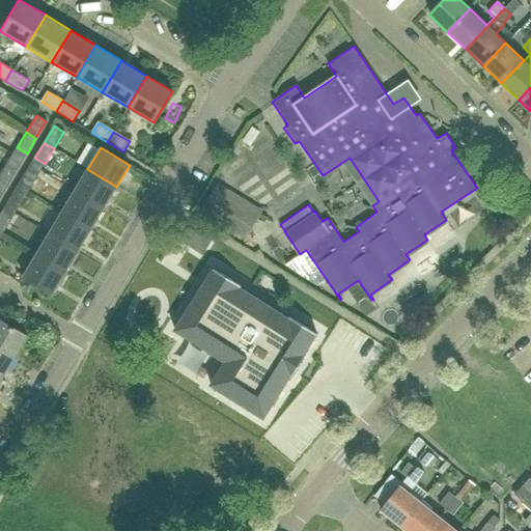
[(0,175),(10,180),(20,165),(10,159),(0,175)]
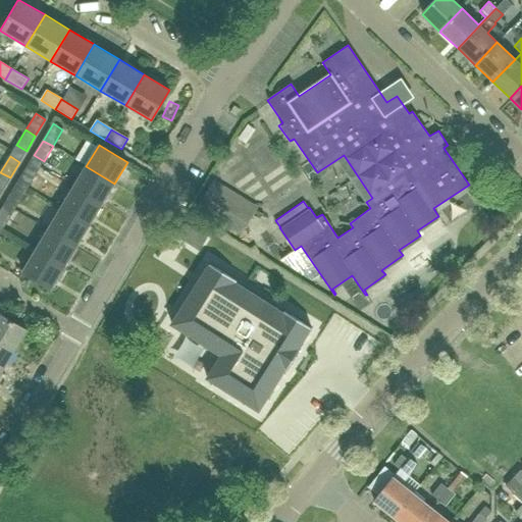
[(27,166),(17,183),(28,189),(37,172),(27,166)]
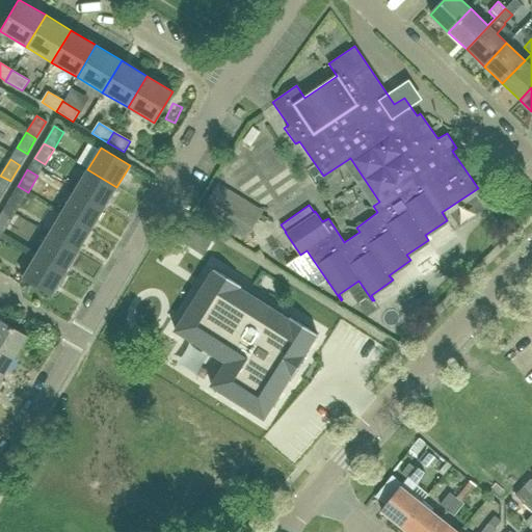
[(74,191),(104,209),(116,187),(87,169),(74,191)]
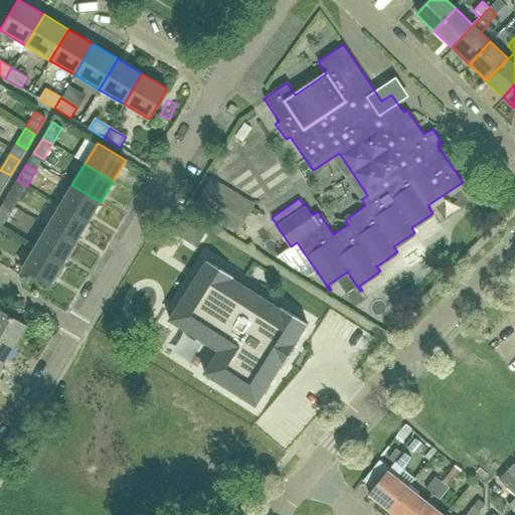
[(0,191),(10,175),(0,170),(0,169),(0,191)]
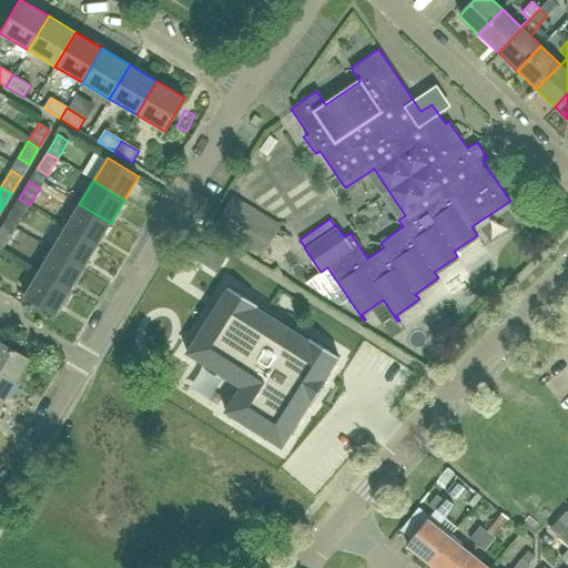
[(281,226),(233,198),(214,227),(263,256),(281,226)]
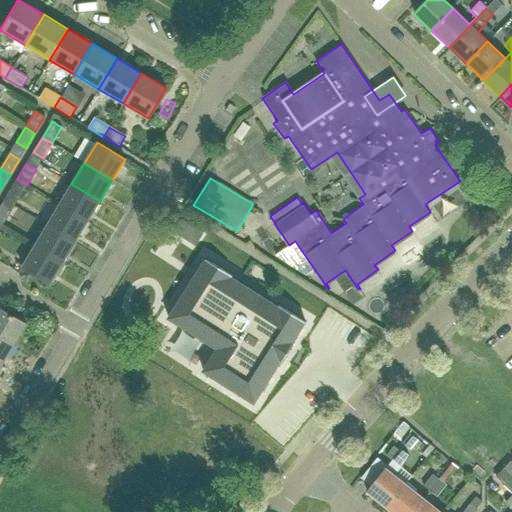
[(15,204),(27,185),(17,179),(6,198),(15,204)]
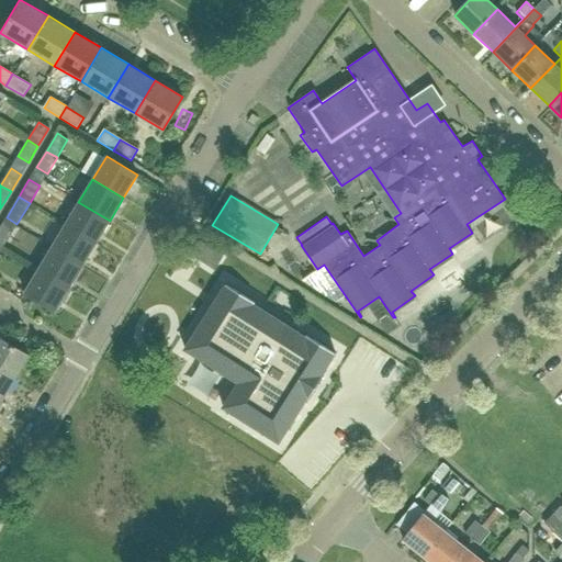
[(65,224),(96,243),(110,221),(78,202),(65,224)]
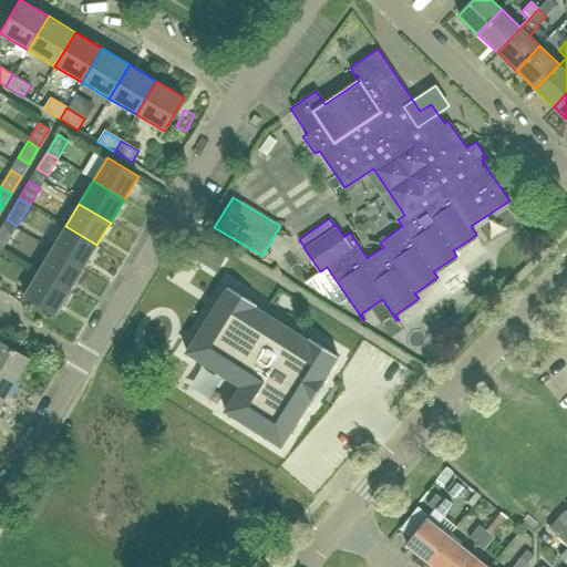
[(3,225),(0,229),(0,248),(2,250),(13,232),(3,225)]
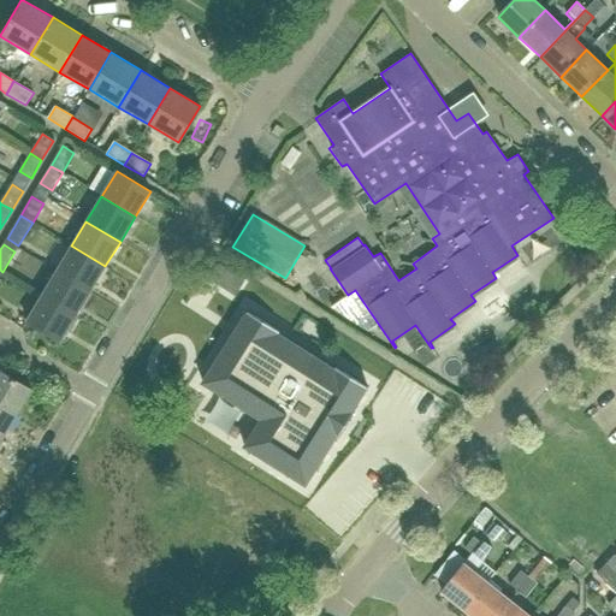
[(90,291),(105,266),(71,246),(57,271),(90,291)]
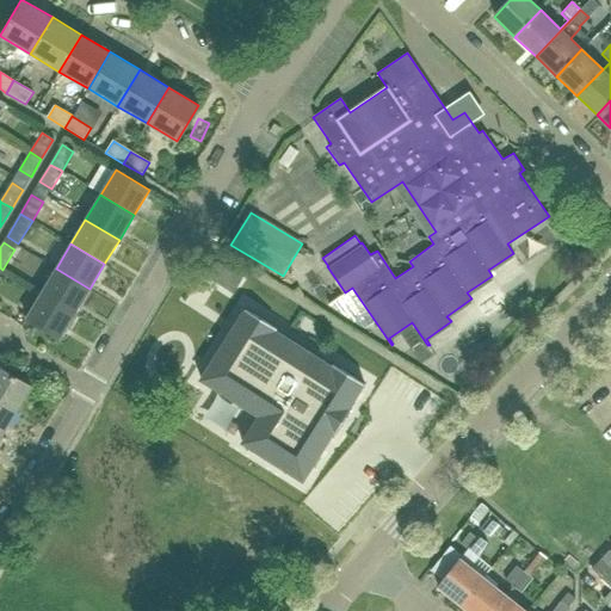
[(216,263),(209,276),(222,284),(230,272),(216,263)]
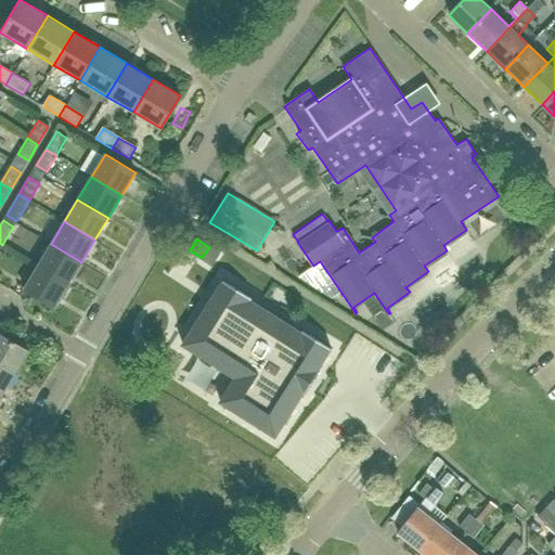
[(51,244),(37,266),(67,284),(81,262),(51,244)]
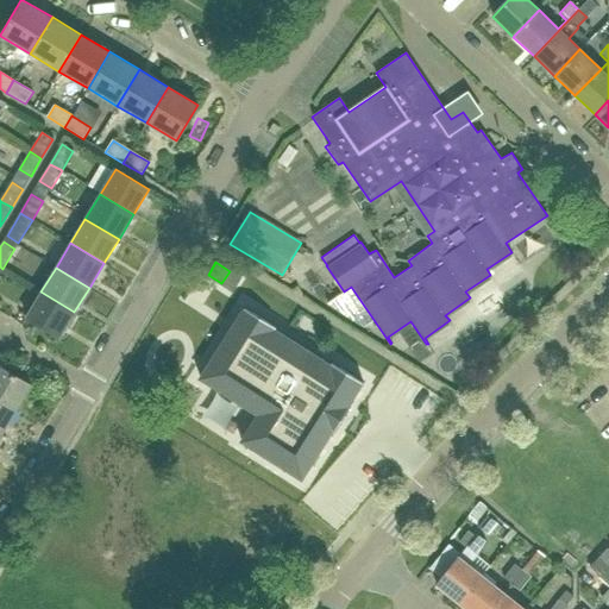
[(74,312),(41,292),(25,316),(60,337),(74,312)]
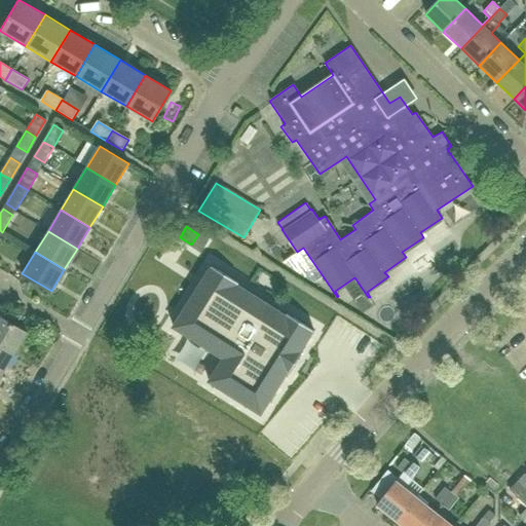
[(212,265),(173,327),(223,359),(209,381),(261,414),(288,372),(290,373),(302,352),(300,351),(314,330),(287,312),(286,314),(237,285),(238,283),(212,265)]
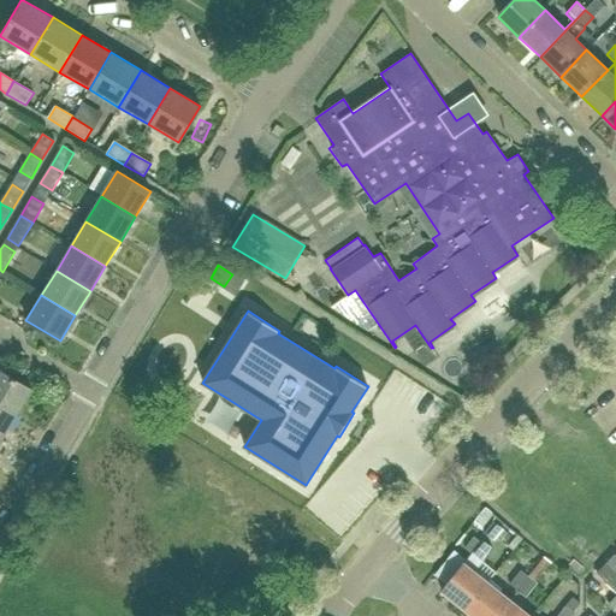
[(0,404),(16,415),(31,389),(0,369),(0,404)]
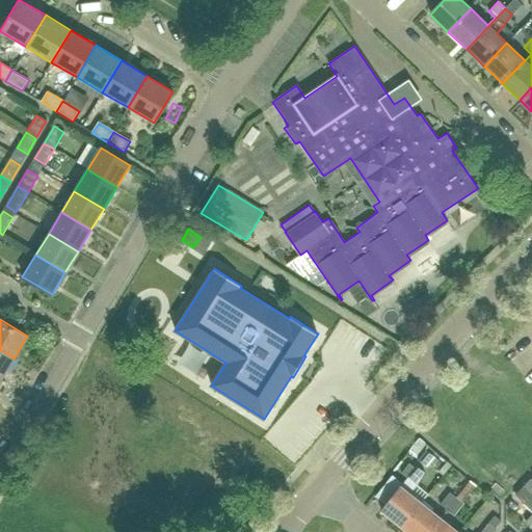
[(0,378),(1,379),(14,358),(0,349),(0,378)]
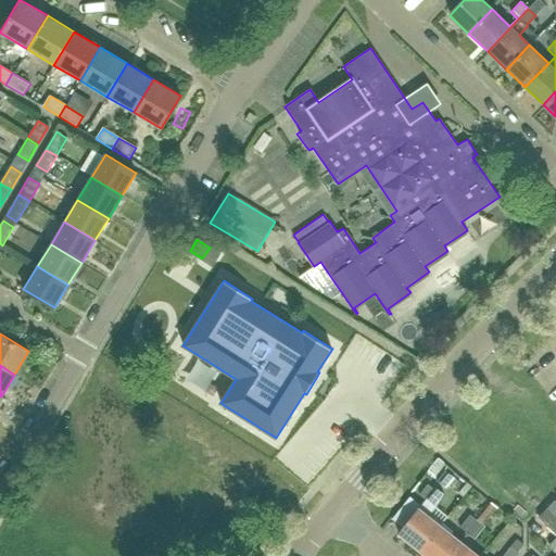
[(455,480),(446,472),(439,482),(447,489),(455,480)]
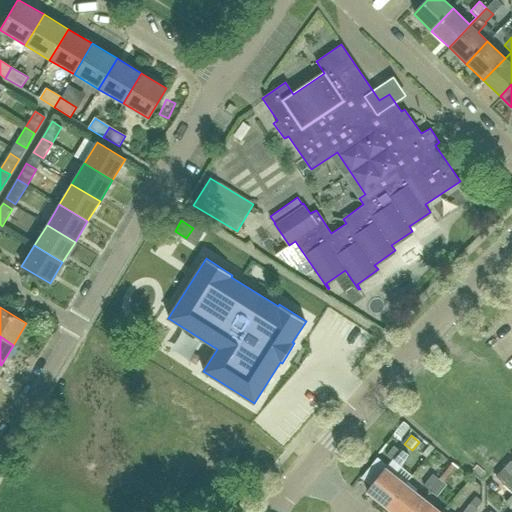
[(367,491),(387,507),(406,483),(395,474),(402,466),(401,465),(409,454),(403,449),(394,460),(393,459),(367,491)]
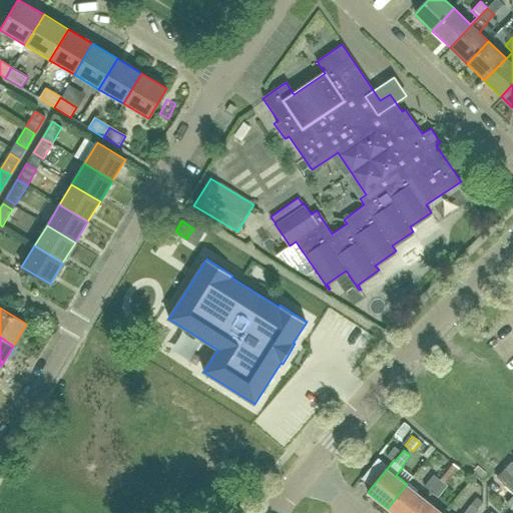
[(387,466),(378,459),(363,478),(372,485),(387,466)]
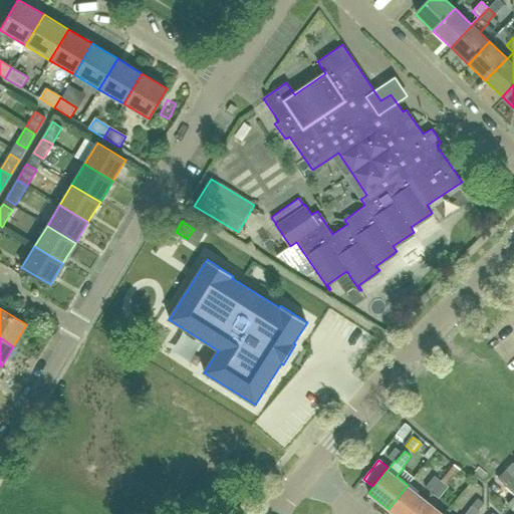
[(513,477),(506,470),(499,478),(513,491),(513,477)]
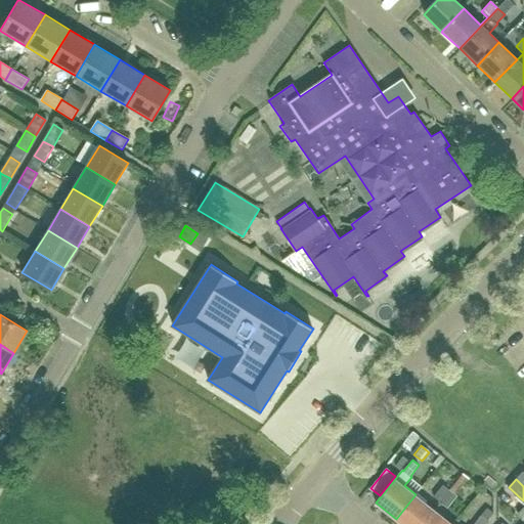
[(440,503),(449,491),(442,485),(433,497),(440,503)]
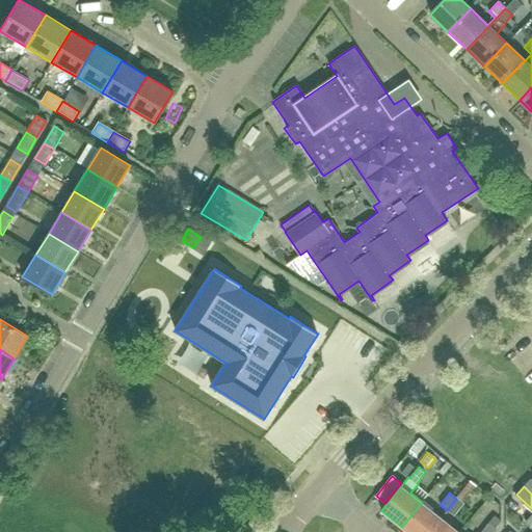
[(456,499),(447,510),(453,515),(462,504),(456,499)]
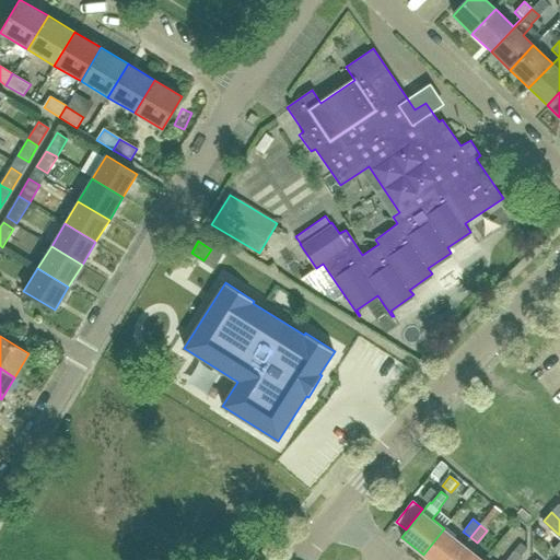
[(423,555),(430,559),(451,559),(464,545),(444,528),(423,555)]
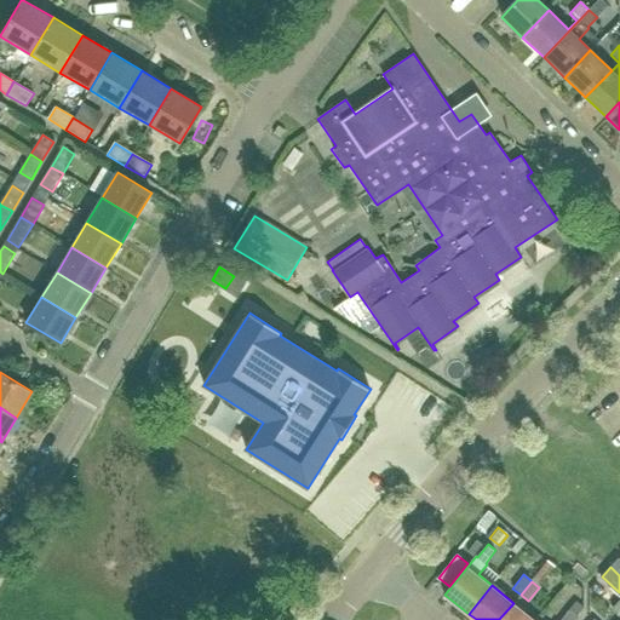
[(499,619),(535,619),(514,603),(499,619)]
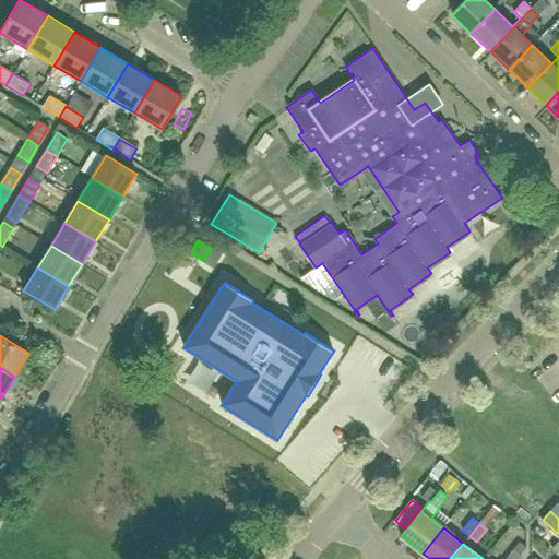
[(506,558),(515,558),(520,555),(513,549),(506,558)]
